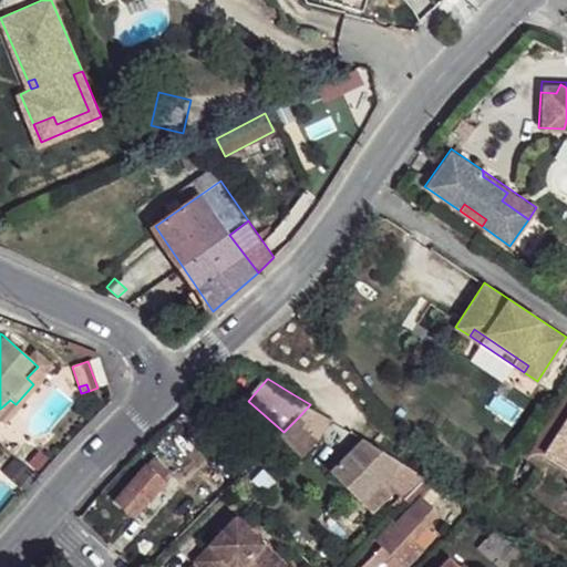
[(10,400),(0,409),(0,422),(0,423),(16,404),(10,400)]
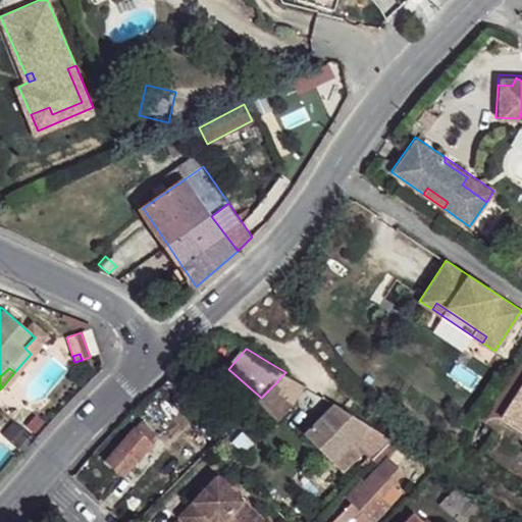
[(258,400),(278,419),(292,407),(278,394),(281,389),(275,383),(265,394),(261,398),(258,400)]
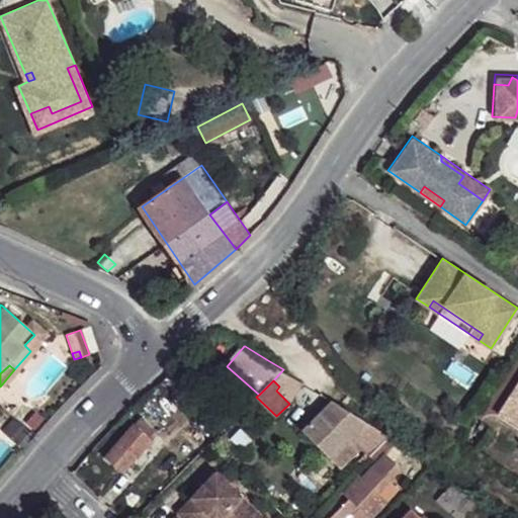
[(517,380),(498,411),(517,424),(517,380)]
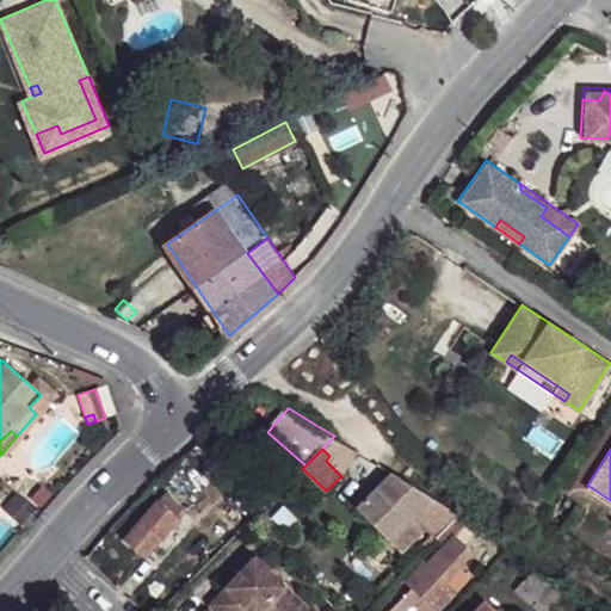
[(377,526),(396,507),(413,523),(418,517),(429,507),(436,499),(393,474),(359,508),(377,526)]
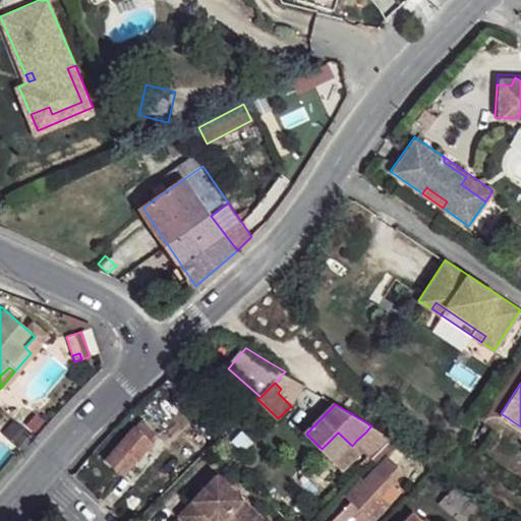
[(146,419),(138,427),(156,444),(164,435),(146,419)]
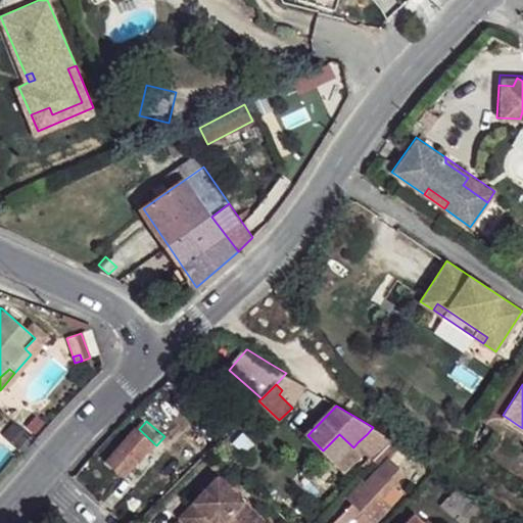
[(11,424),(1,436),(16,449),(28,437),(11,424)]
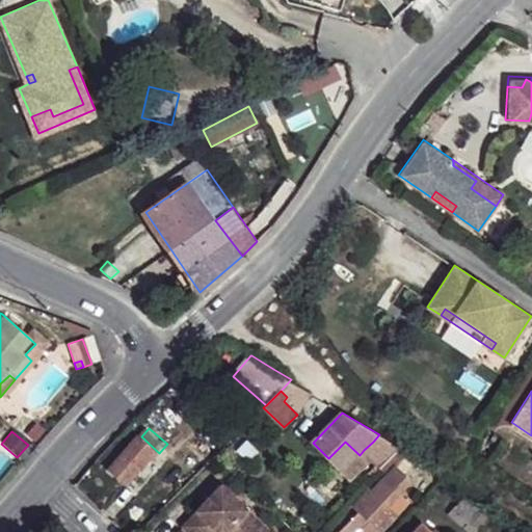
[(374,460),(382,469),(391,459),(401,449),(379,434),(373,442),(382,451),(374,460)]
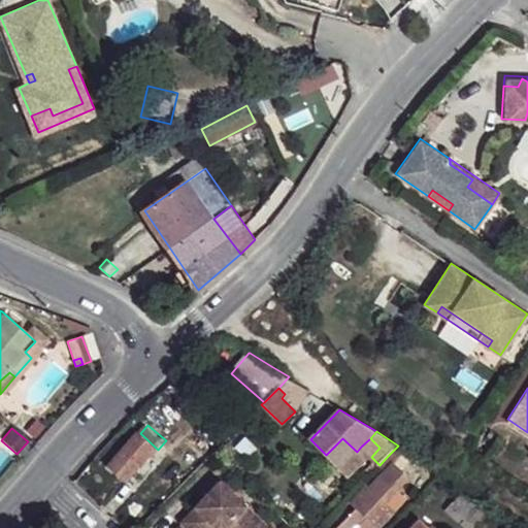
[(158,450),(140,433),(112,465),(127,479),(141,464),(142,466),(158,450)]
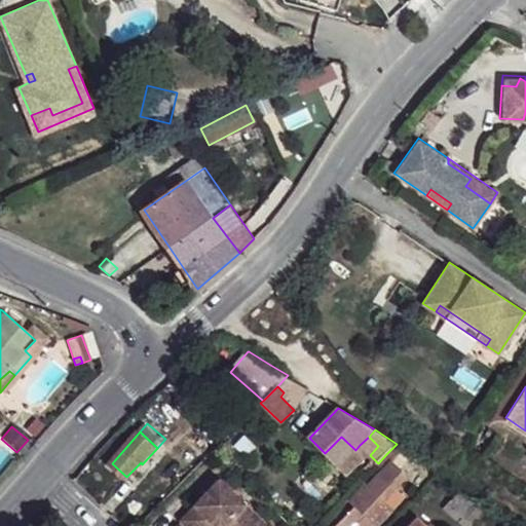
[(364,458),(355,450),(341,437),(325,453),(345,474),(347,471),(349,473),(364,458)]
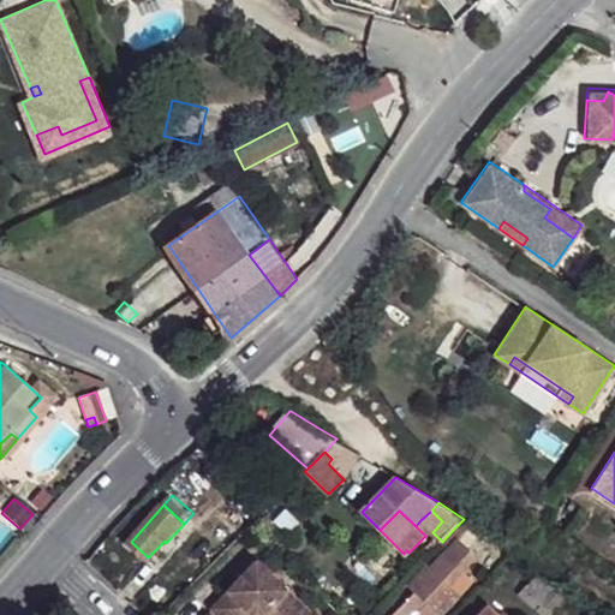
[(464,519),(452,531),(461,541),(473,526),(464,519)]
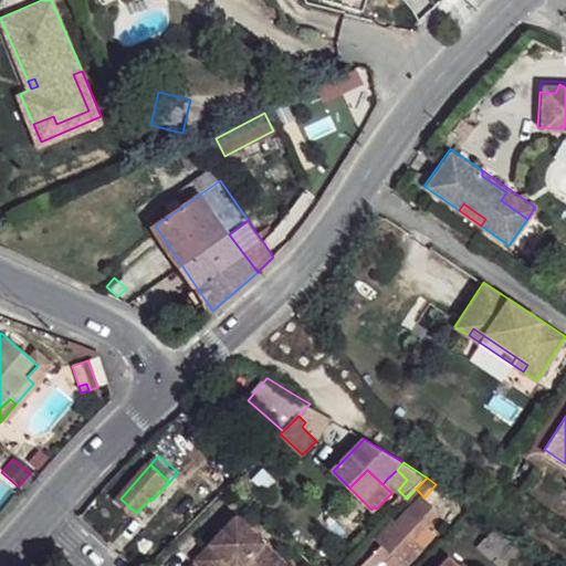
[(407,499),(406,499),(415,507),(425,498),(416,489),(407,499)]
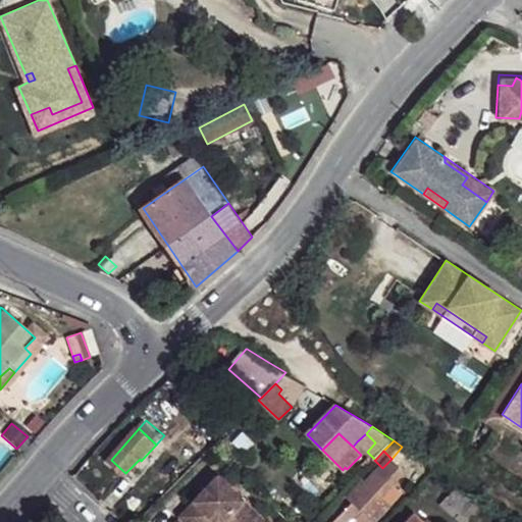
[(367,484),(387,503),(392,500),(385,493),(405,472),(392,459),(382,468),(367,484)]
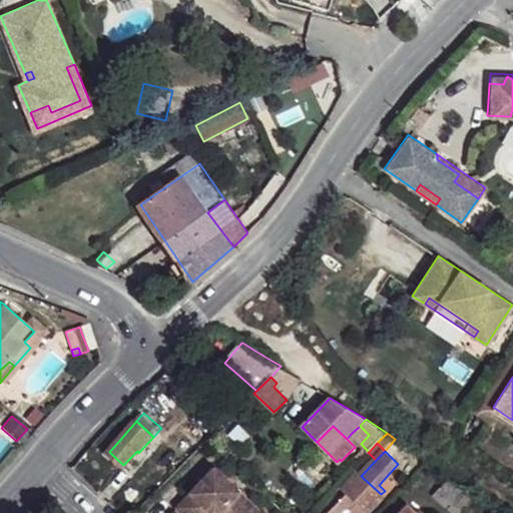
[(420,470),(425,465),(421,461),(416,466),(420,470)]
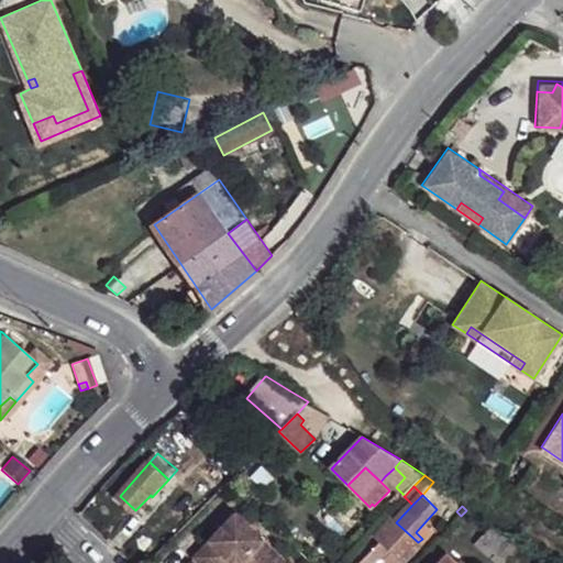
[(192,555),(201,562),(286,562),(288,561),(234,510),(192,555)]
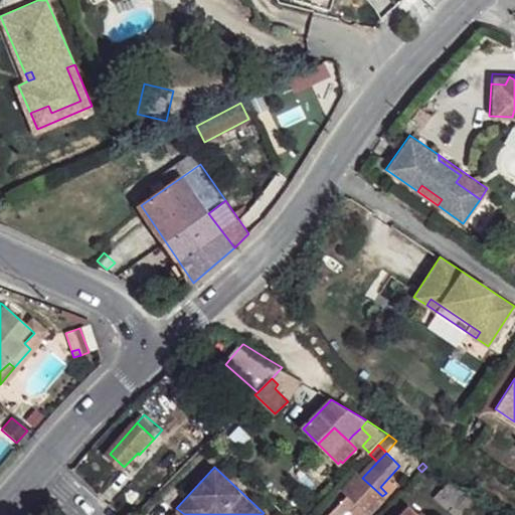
[(346,490),(372,513),(385,499),(382,496),(362,478),(359,475),(346,490)]
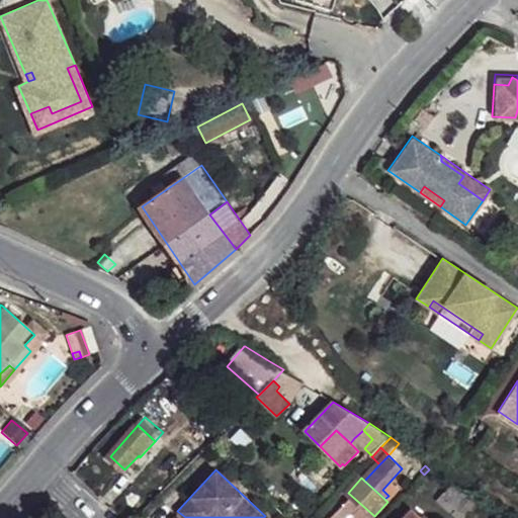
[(455,481),(448,488),(454,492),(460,486),(455,481)]
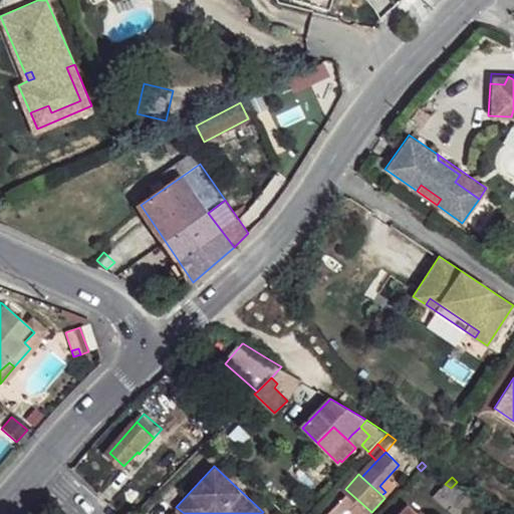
[(445,484),(436,495),(457,513),(462,513),(479,495),(458,480),(457,482),(451,488),(445,484)]
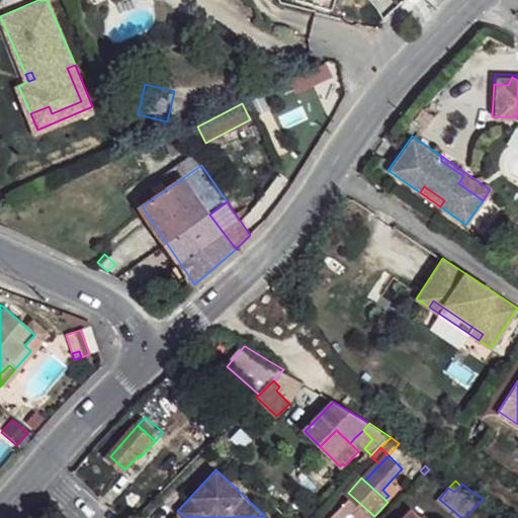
[(405,517),(424,517),(414,509),(405,517)]
